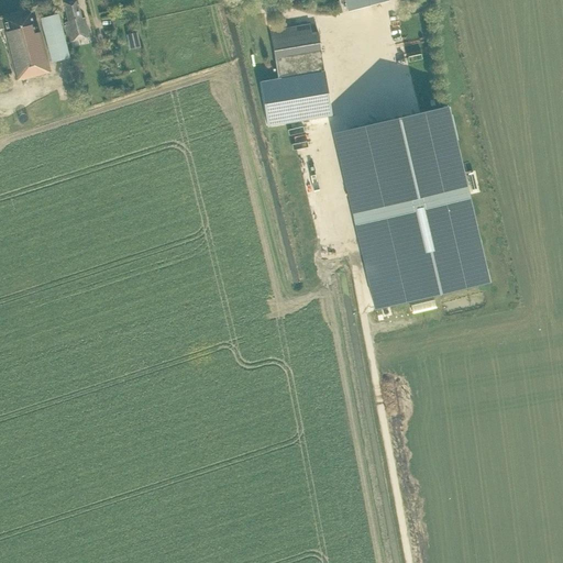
[(69,43),(88,37),(84,19),(80,19),(76,0),(75,0),(63,3),(67,22),(65,23),(69,43)]
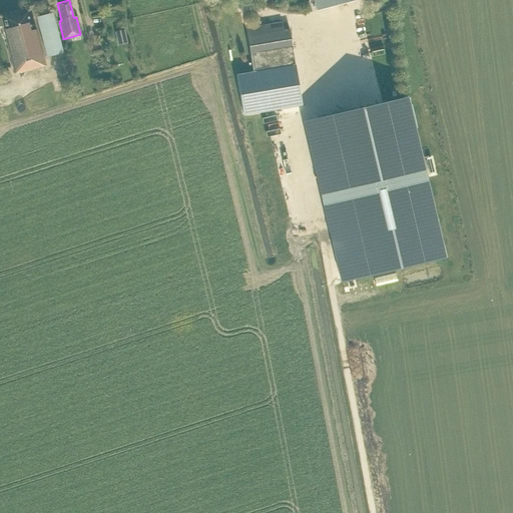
[(313,0),(317,11),(354,1),(353,0),(313,0)]
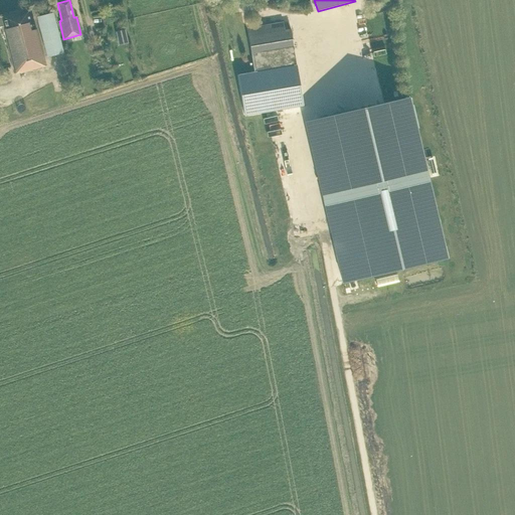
[(44,65),(43,61),(30,10),(0,17),(0,26),(2,26),(14,73),(44,65)]
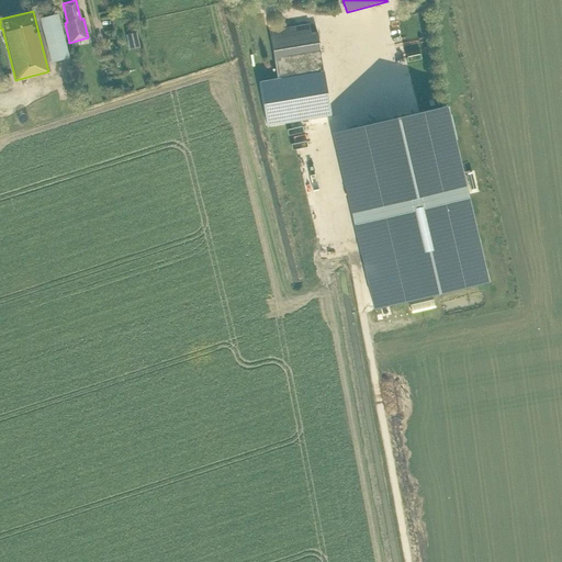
[(51,63),(68,58),(57,15),(40,20),(51,63)]
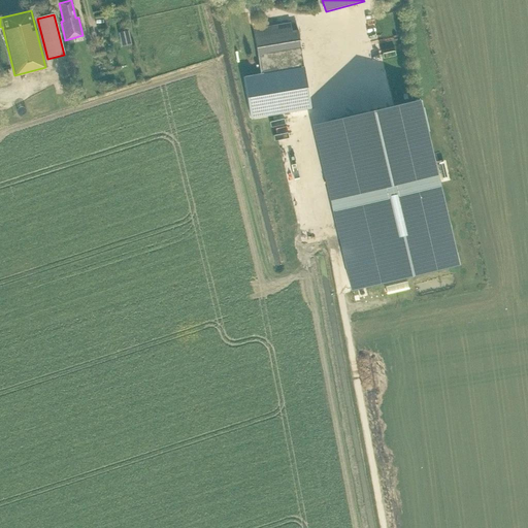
[(253,29),(261,74),(243,77),(251,119),(310,109),(297,30),(291,31),(290,23),(253,29)]
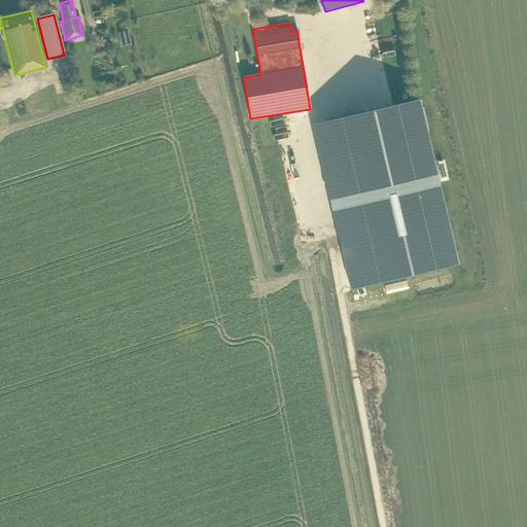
[(131,45),(128,32),(118,34),(121,47),(131,45)]
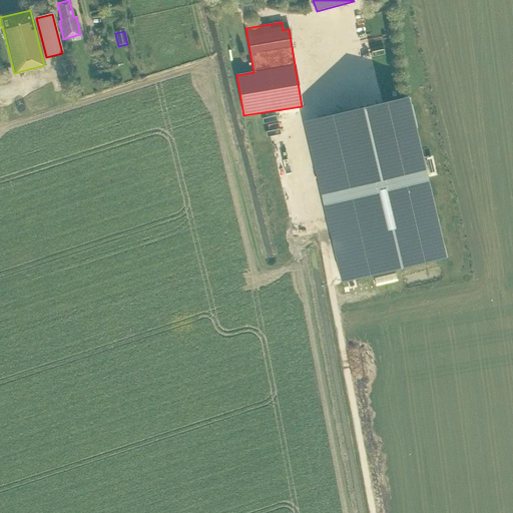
[(407,98),(318,119),(355,280),(444,260),(407,98)]
